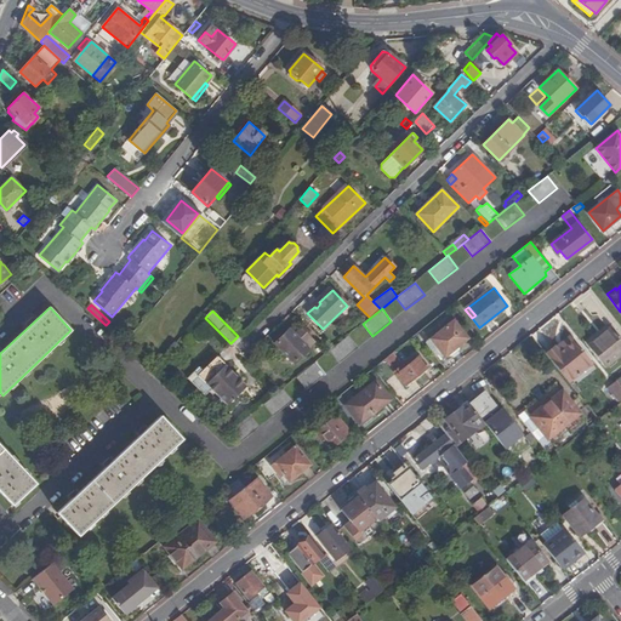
[(444,358),(468,339),(454,319),(429,339),(440,353),(444,358)]
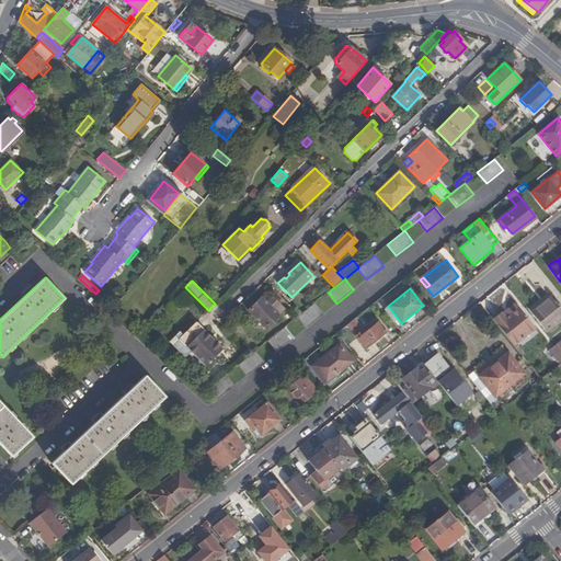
[(560,305),(552,294),(530,311),(547,331),(560,319),(560,305)]
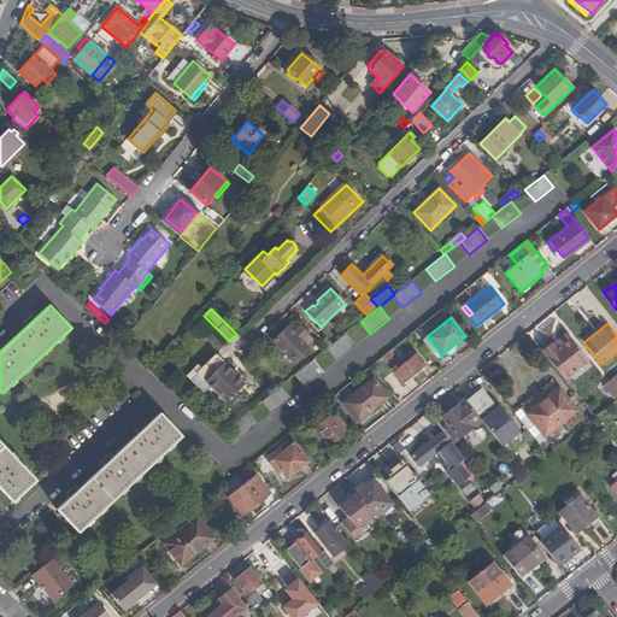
[(307,346),(300,340),(306,334),(300,327),(294,333),(288,327),(272,341),(292,362),(307,346)]
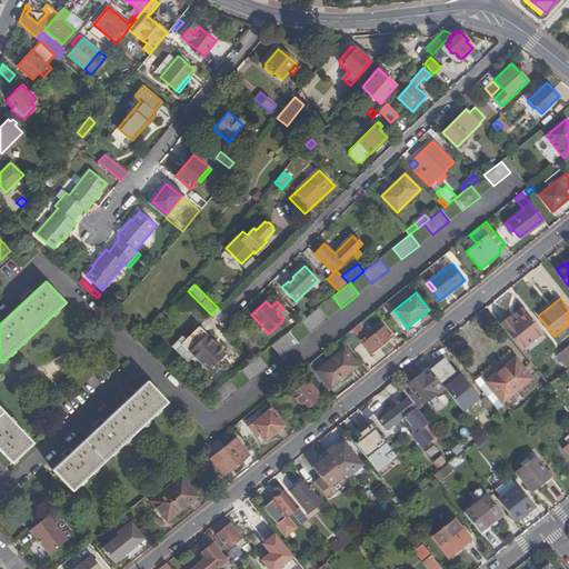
[(289,313),(282,308),(277,313),(283,319),(289,313)]
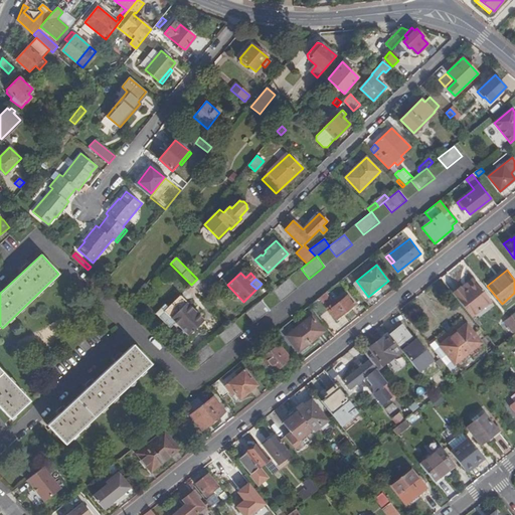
[(464,291),(476,281),(474,279),(462,289),(464,291)]
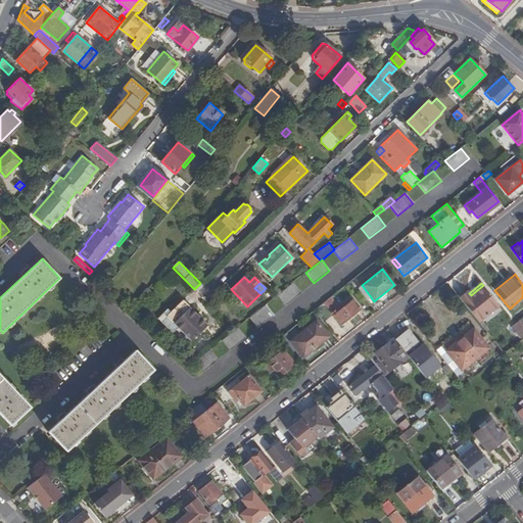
[(371,297),(362,285),(358,288),(367,300),(371,297)]
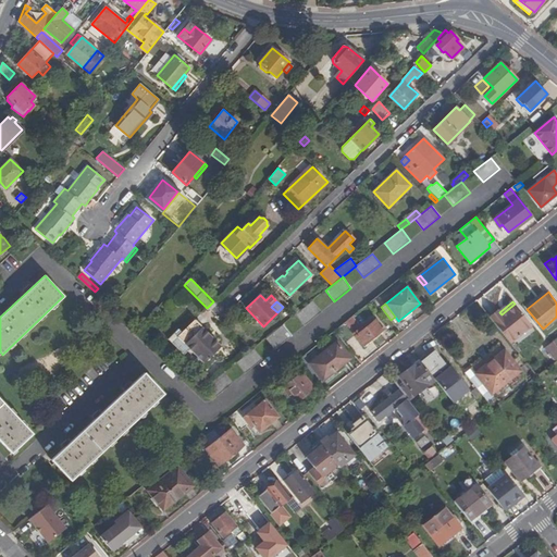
[(531,325),(515,304),(502,314),(499,312),(491,319),(510,342),(531,325)]
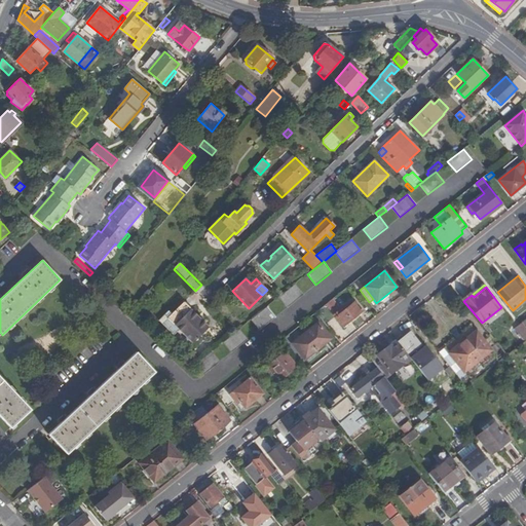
[(122,298),(116,293),(113,297),(118,302),(122,298)]
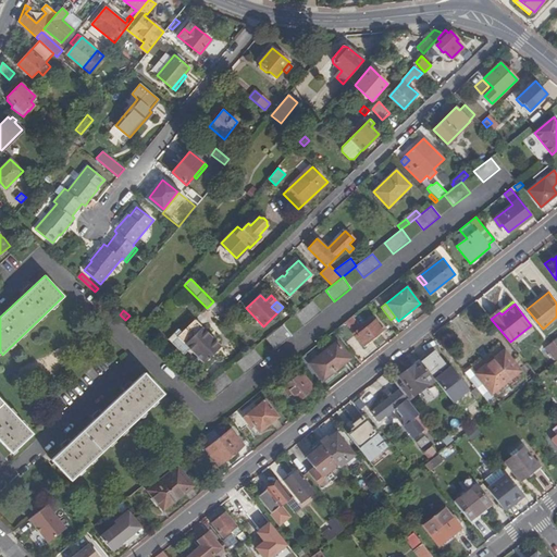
[(361,327),(353,316),(345,322),(354,334),(361,327)]
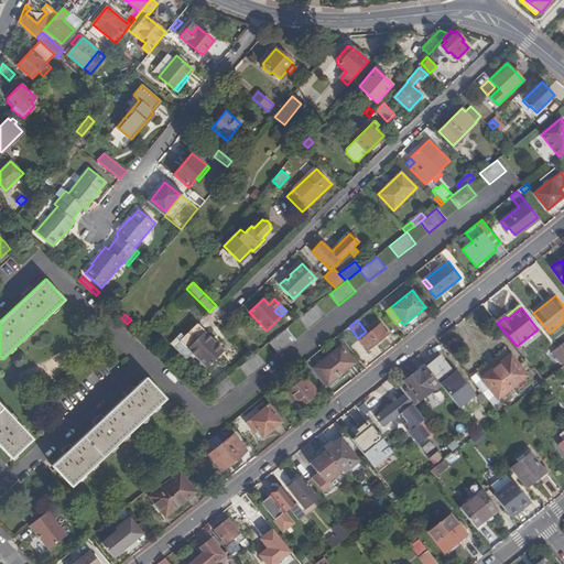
[(367,350),(389,333),(381,323),(368,334),(359,340),(367,350)]
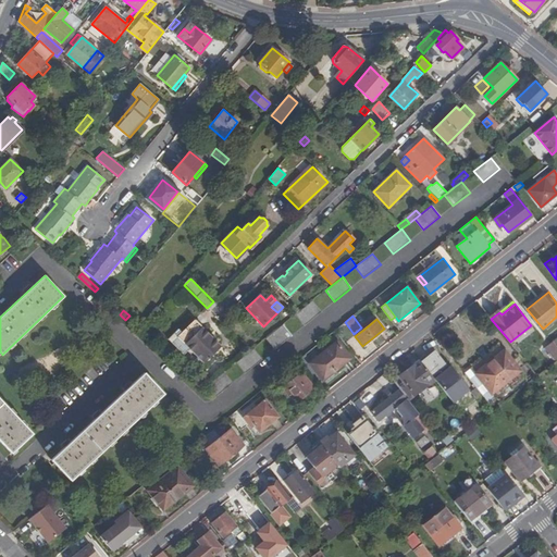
[(221,346),(195,320),(177,336),(184,344),(180,347),(185,353),(189,349),(202,363),(221,346)]
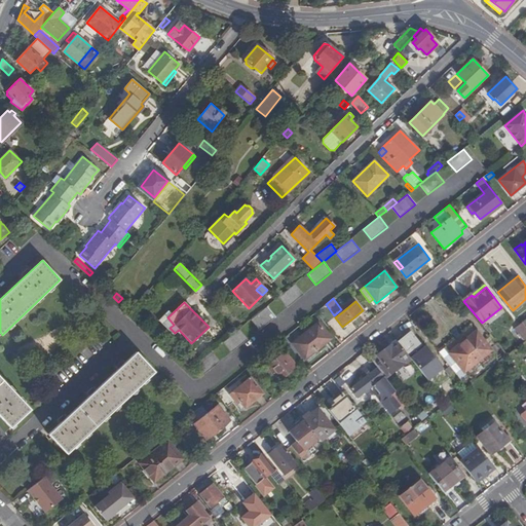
[(525,339),(525,328),(522,322),(515,327),(525,340),(525,339)]
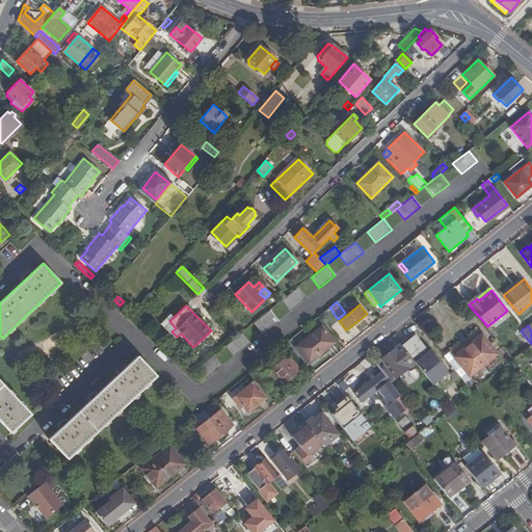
[(308,363),(334,342),(321,326),(297,345),(295,346),(302,354),(308,363)]
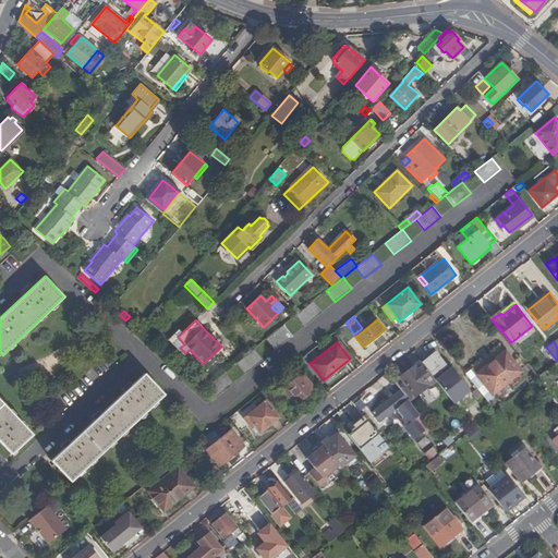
[(512,390),(526,378),(499,344),(464,373),(465,374),(476,388),(489,403),(510,386),(512,390)]
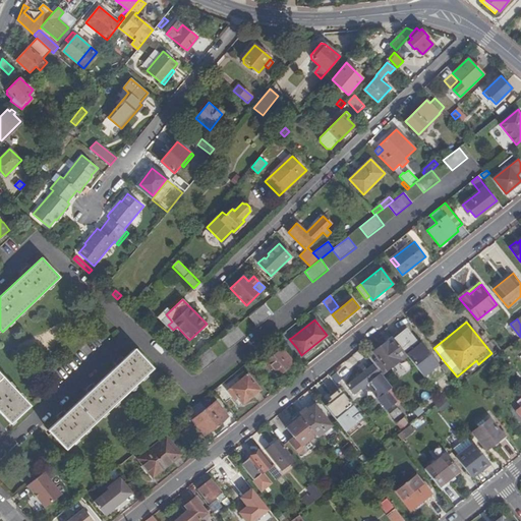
[(416,341),(407,329),(394,340),(404,351),(406,350),(416,341)]
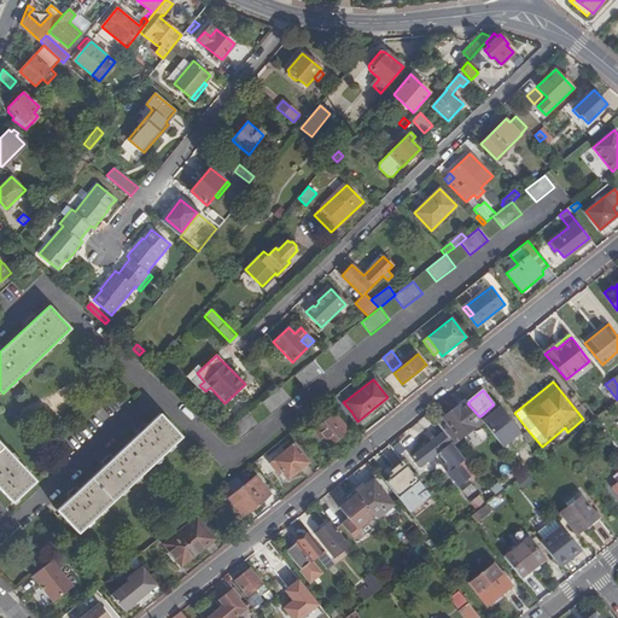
[(343,402),(345,401),(338,394),(332,398),(347,417),(351,412),(343,402)]
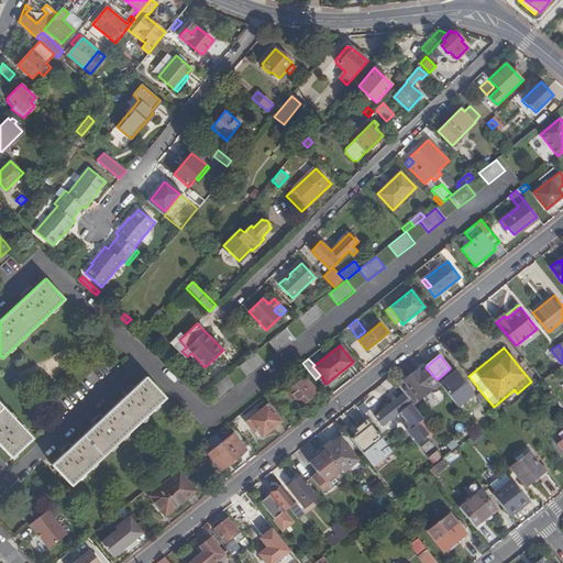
[(439,383),(437,379),(426,367),(423,364),(404,379),(409,388),(406,390),(415,403),(440,384),(439,383)]
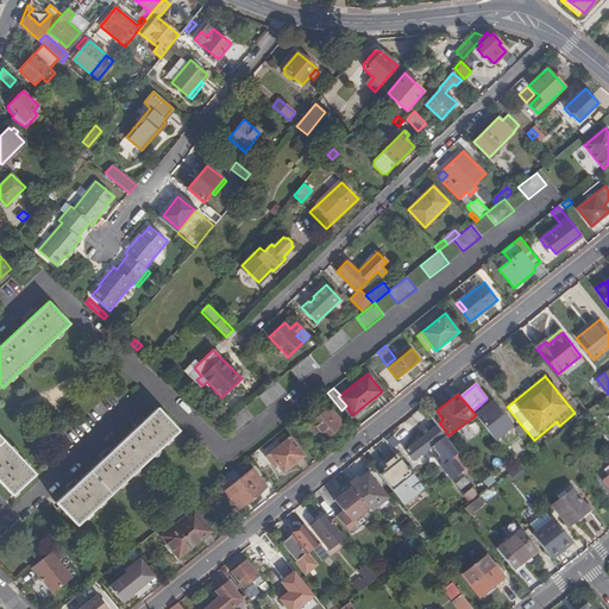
[(493,400),(475,414),(476,415),(495,439),(513,425),(493,400)]
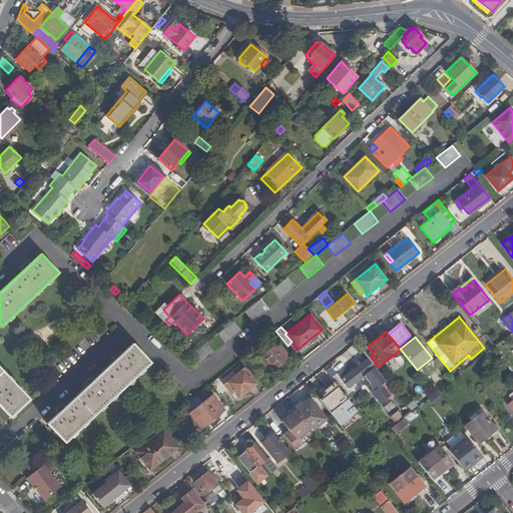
[(191,351),(183,343),(180,346),(178,344),(174,348),(185,359),(190,355),(188,354),(191,351)]
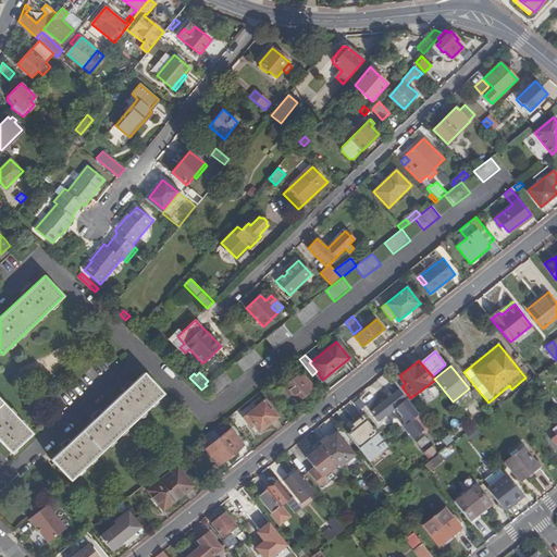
[(295,403),(313,388),(301,372),(283,387),(295,403)]
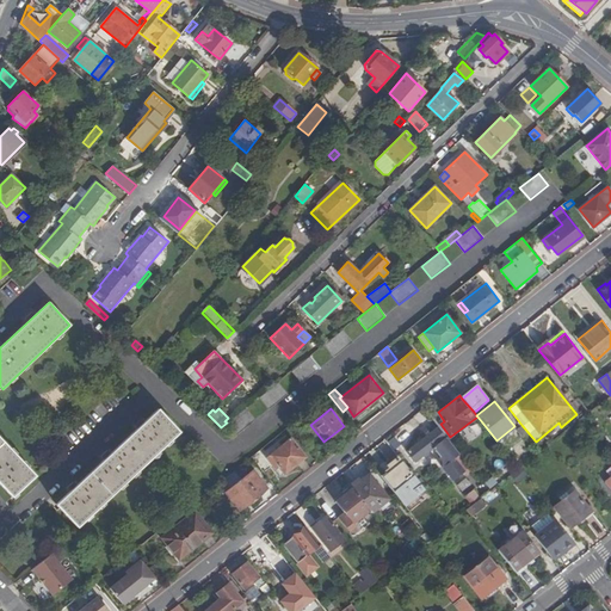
[(78,526),(179,432),(158,409),(56,504),(78,526)]
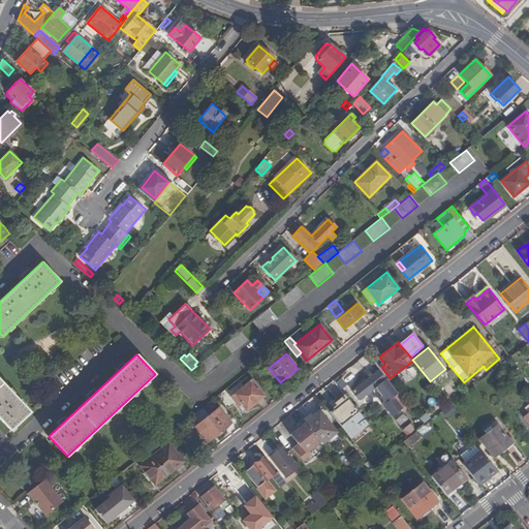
[(276,386),(280,382),(269,368),(265,371),(276,386)]
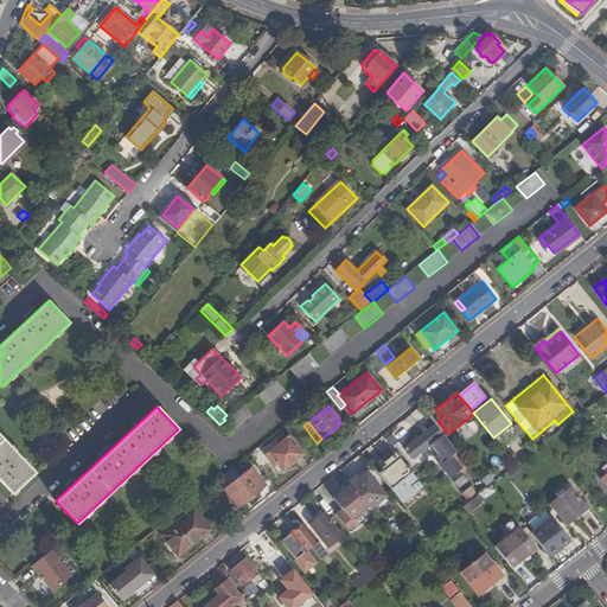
[(457,451),(435,425),(406,448),(414,459),(430,445),(440,457),(441,464),(451,475),(461,467),(452,455),(457,451)]
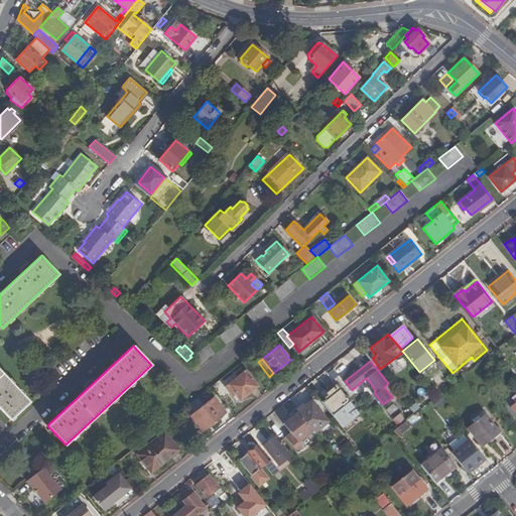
[(0,407),(11,419),(29,401),(0,370),(0,407)]
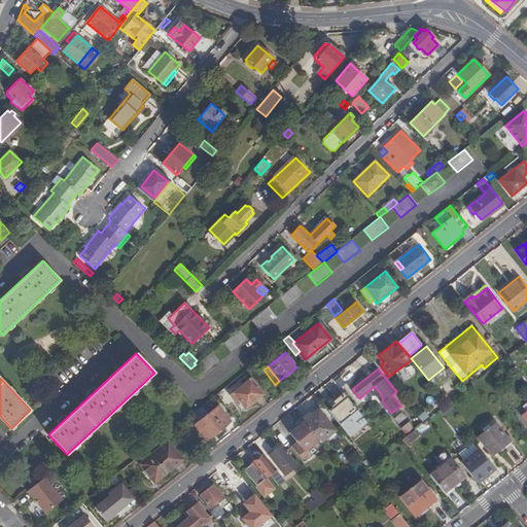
[(246,409),(264,394),(250,378),(233,393),(238,399),(246,409)]
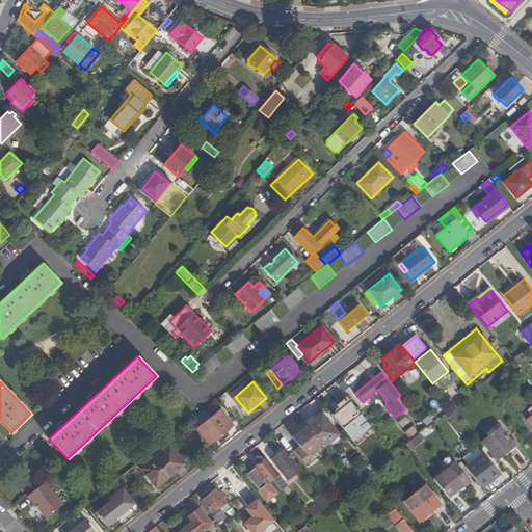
[(348,395),(330,408),(356,445),(375,431),(348,395)]
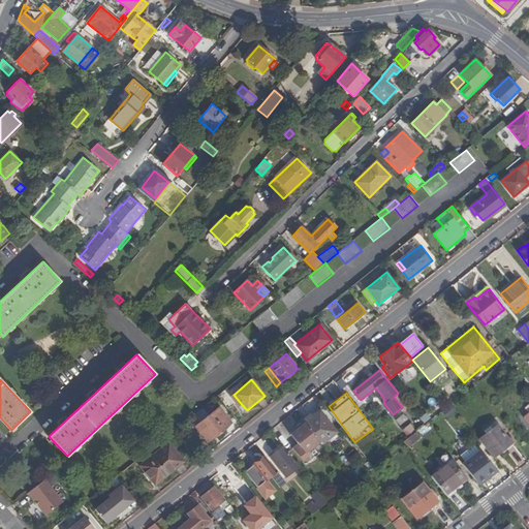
[(406,403),(398,393),(394,397),(402,407),(406,403)]
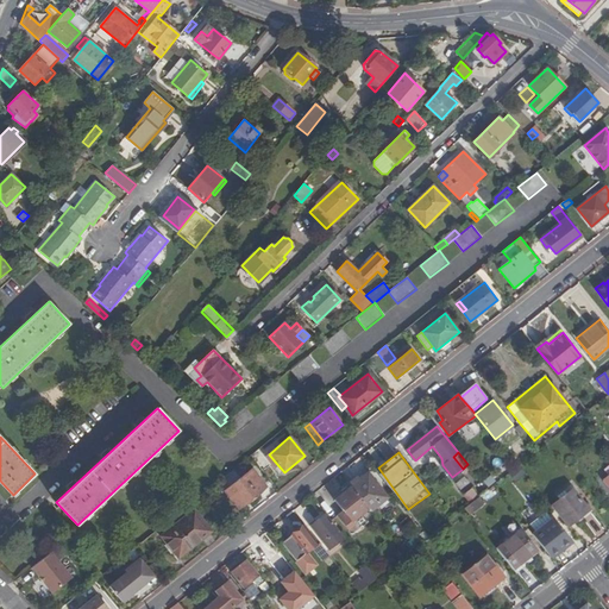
[(600,479),(608,473),(608,463),(595,472),(600,479)]
